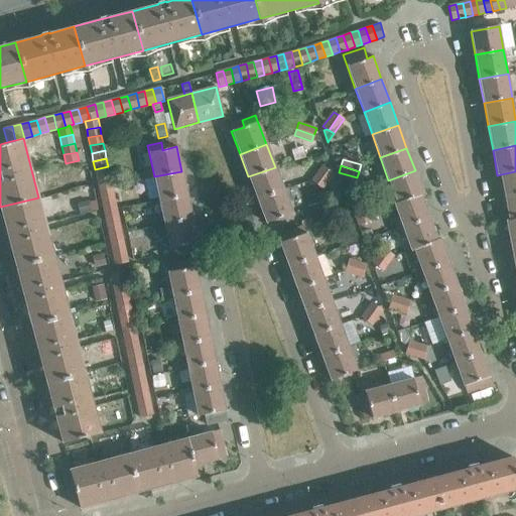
[(109,174),(108,166),(95,169),(96,177),(109,174)]
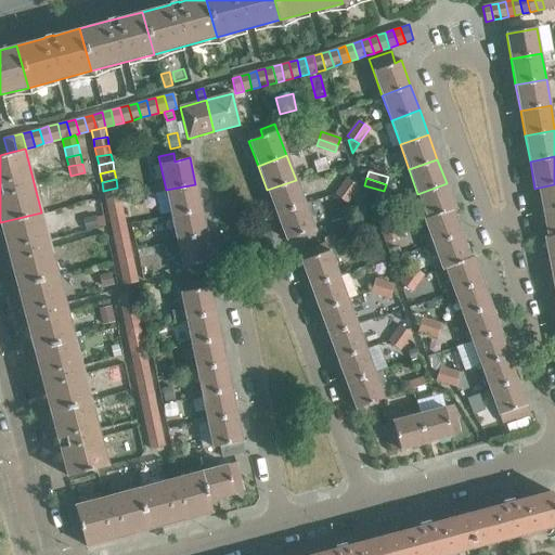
[(335,195),(340,199),(352,183),(346,179),(335,195)]
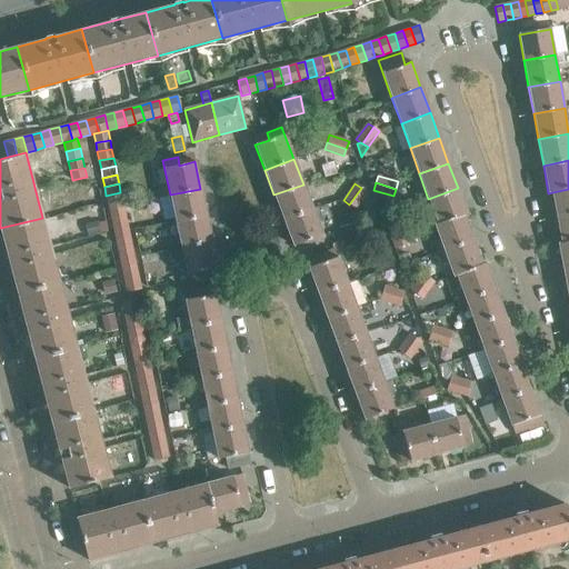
[(273,195),(283,220),(312,209),(303,185),(273,195)]
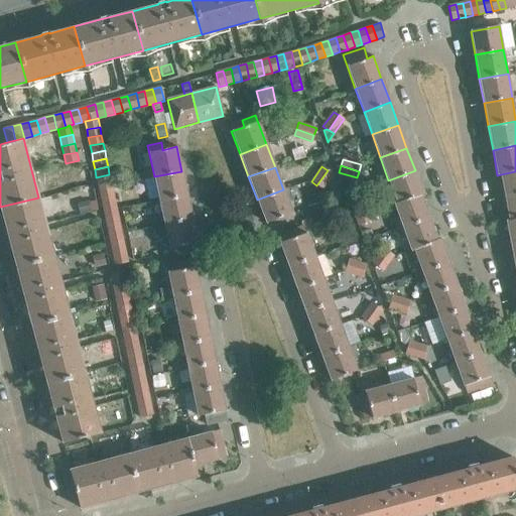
[(328,170),(316,185),(321,189),(333,174),(328,170)]
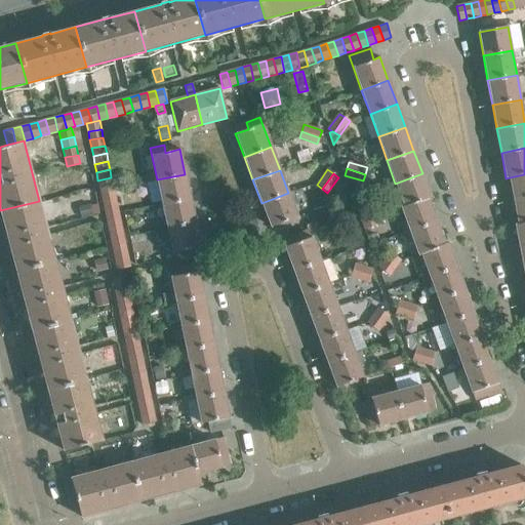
[(404,207),(428,199),(431,197),(422,173),(395,184),(404,207)]
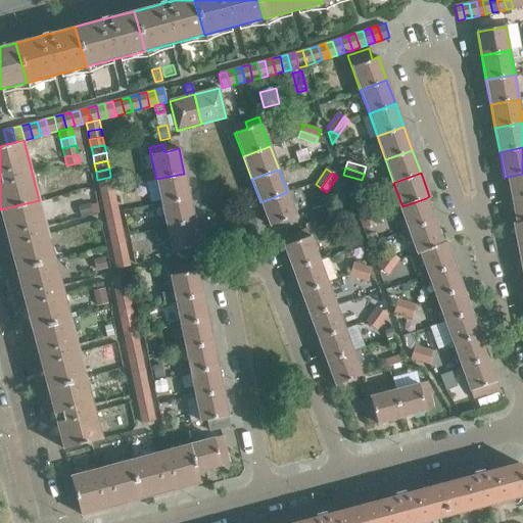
[(161,203),(189,197),(184,174),(156,179),(161,203)]
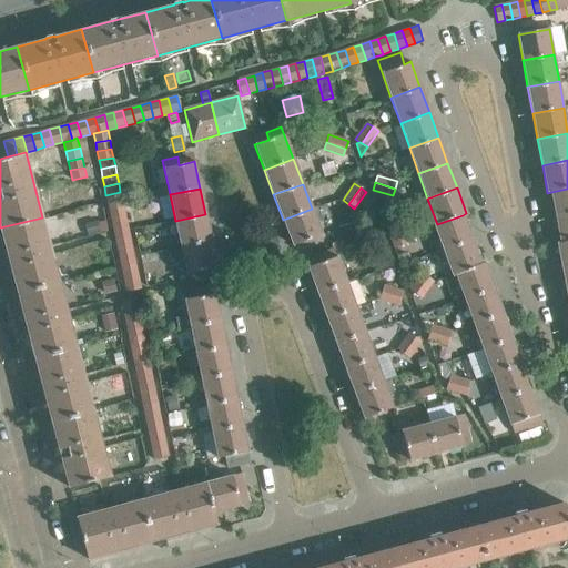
[(556,217),(567,215),(567,189),(551,192),(556,217)]
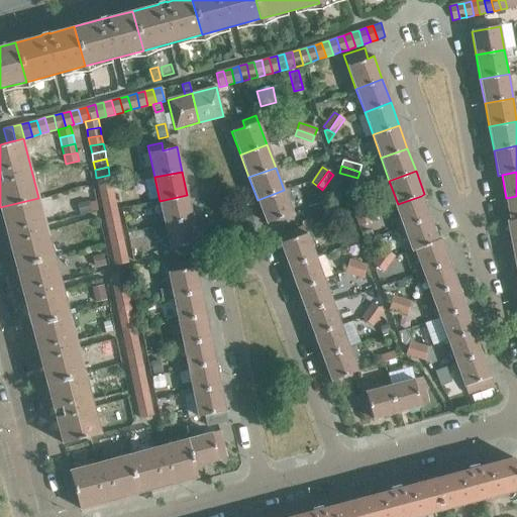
[(96,178),(98,186),(111,183),(109,175),(96,178)]
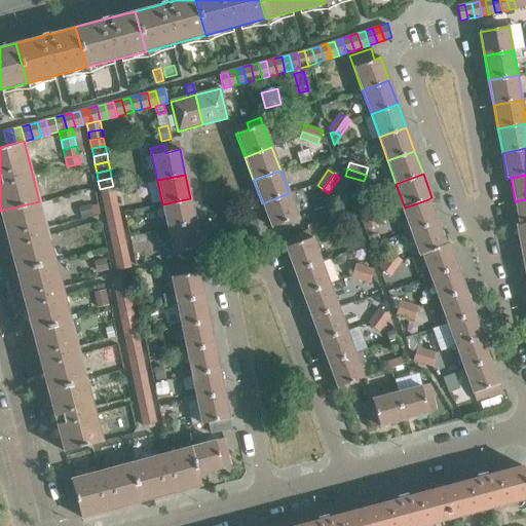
[(114,194),(113,186),(100,189),(102,197),(114,194)]
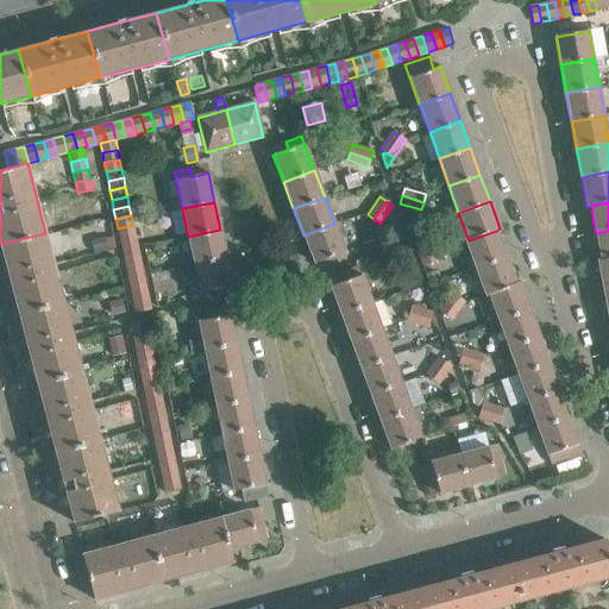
[(334,224),(303,236),(313,263),(344,251),(334,224)]
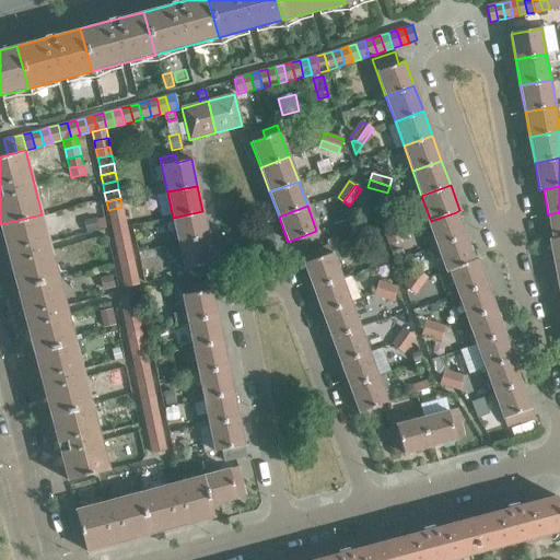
[(108,210),(109,219),(124,216),(121,207),(108,210)]
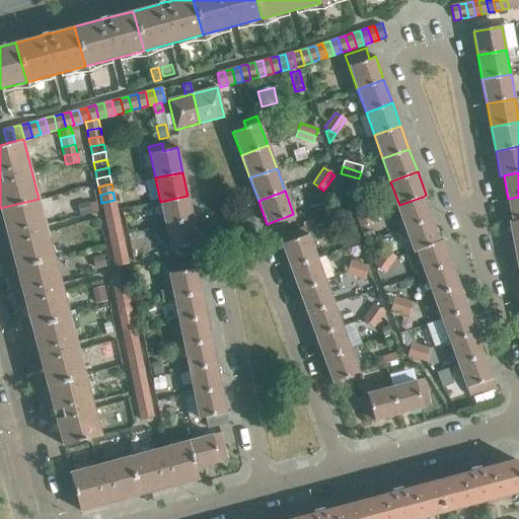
[(165,226),(194,221),(188,196),(160,202),(165,226)]
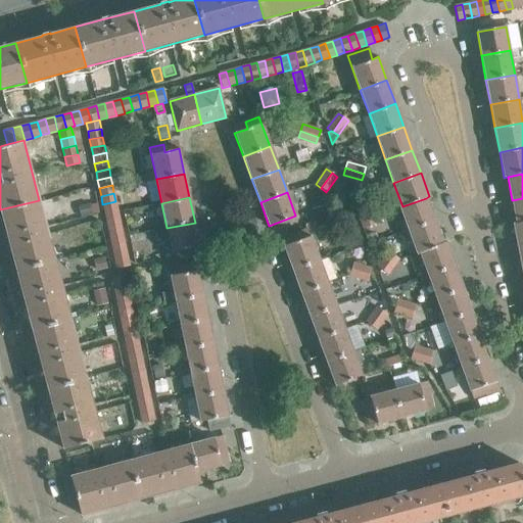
[(408,230),(434,221),(426,198),(402,206),(399,207),(408,230)]
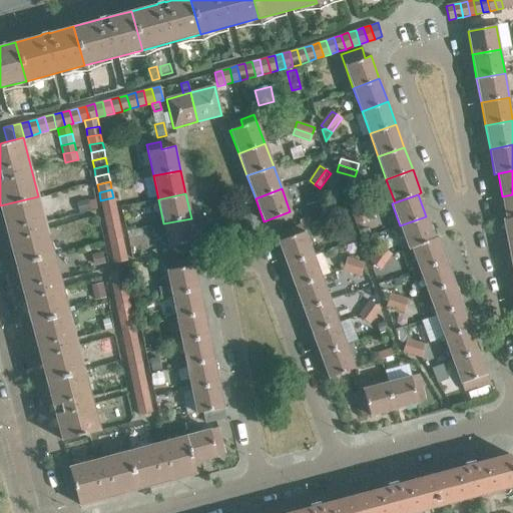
[(506,219),(512,217),(512,194),(502,196),(506,219)]
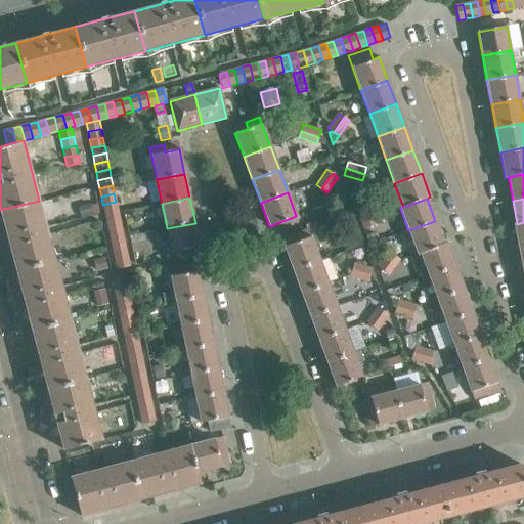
[(0,210),(15,270),(54,260),(39,201),(0,210)]
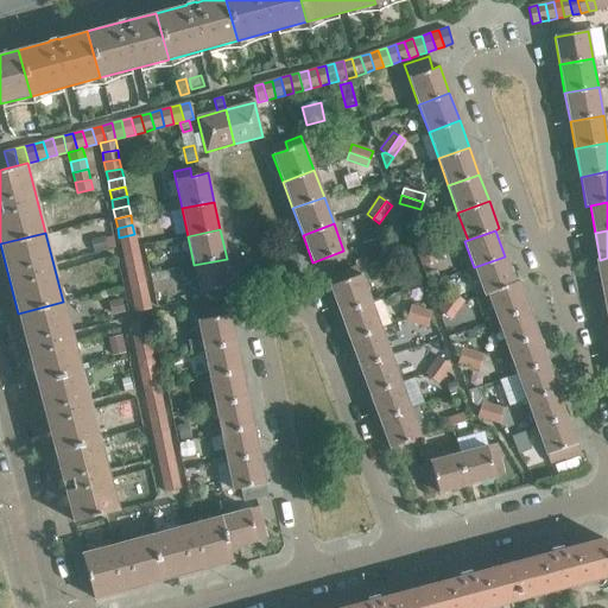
[(137,244),(134,234),(119,238),(121,247),(137,244)]
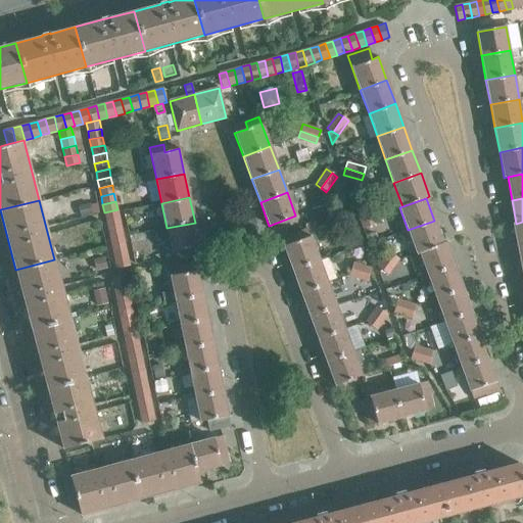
[(91,215),(89,205),(88,204),(80,206),(82,217),(91,215)]
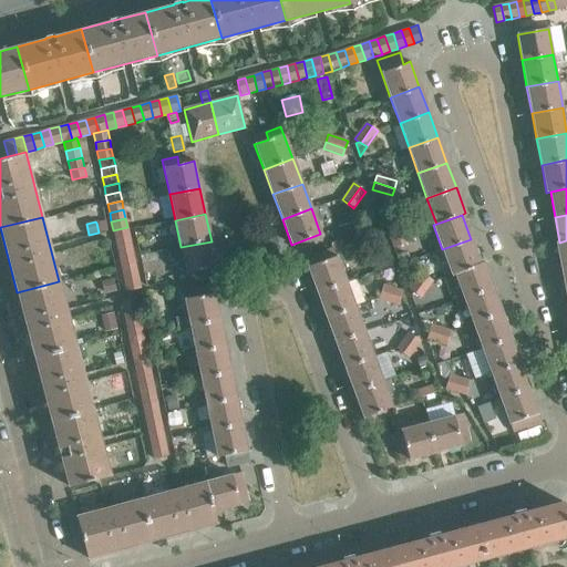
[(401,224),(394,226),(401,245),(408,243),(401,224)]
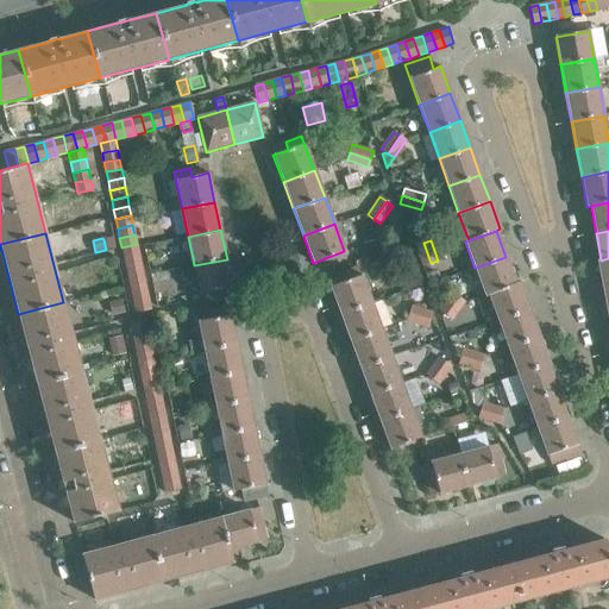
[(424,243),(415,245),(424,267),(431,263),(424,243)]
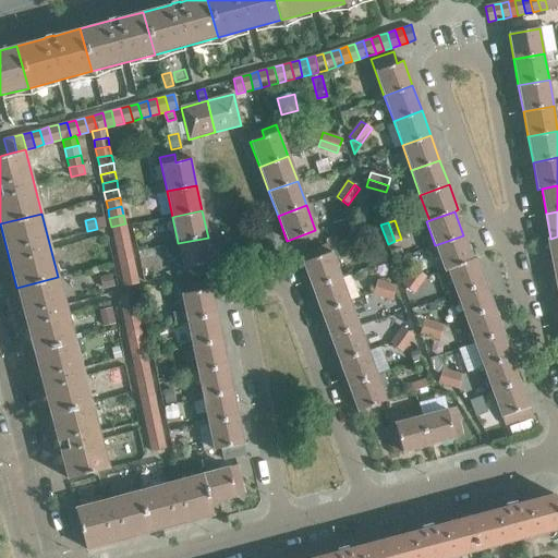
[(111,227),(112,235),(126,232),(125,223),(111,227)]
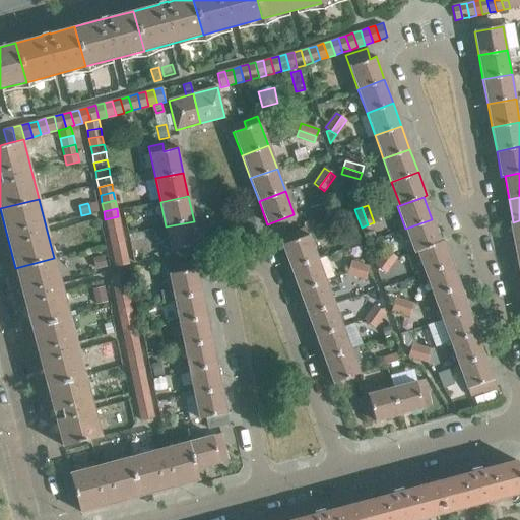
[(120,224),(118,216),(105,219),(107,226),(120,224)]
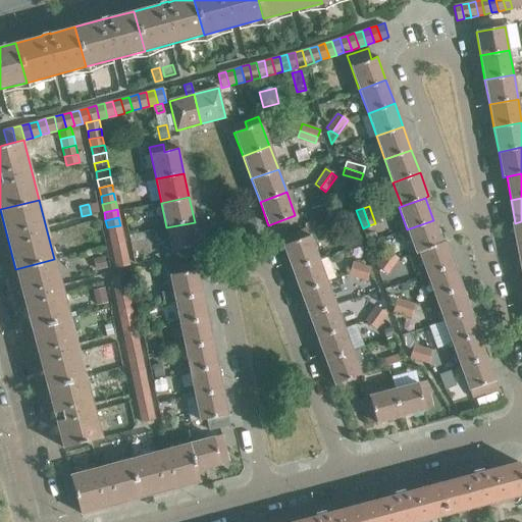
[(417,251),(441,242),(433,220),(407,229),(401,231),(402,233),(400,235),(407,255),(417,251)]
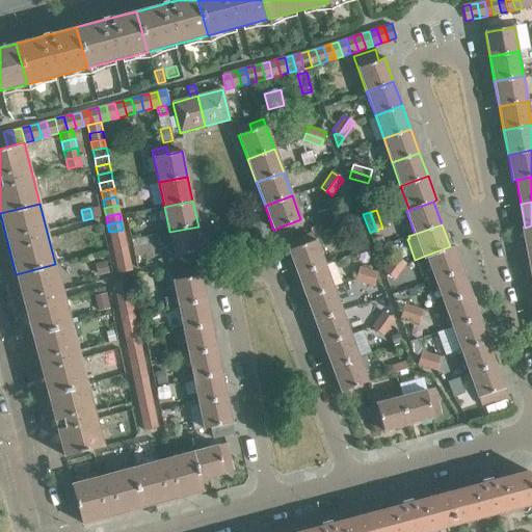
[(527,254),(531,253),(531,225),(525,228),(522,229),(527,254)]
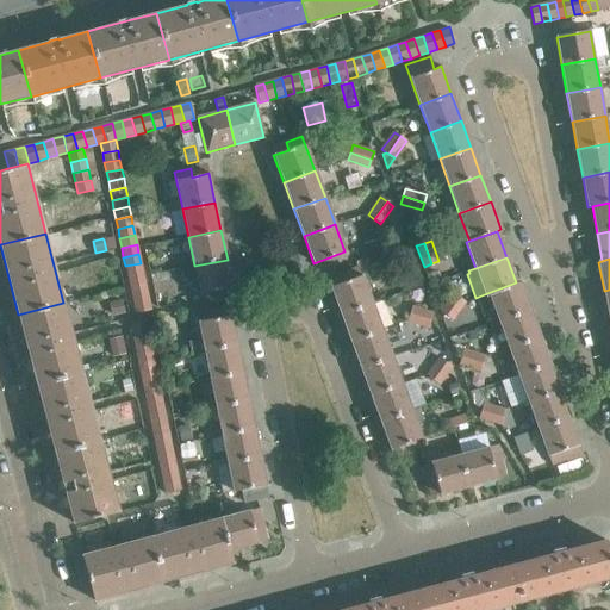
[(200,294),(231,288),(234,287),(228,260),(194,266),(200,294)]
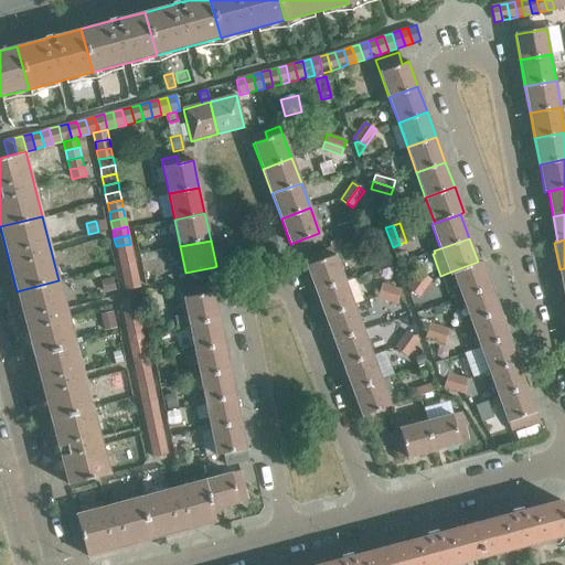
[(116,246),(118,255),(131,253),(130,244),(116,246)]
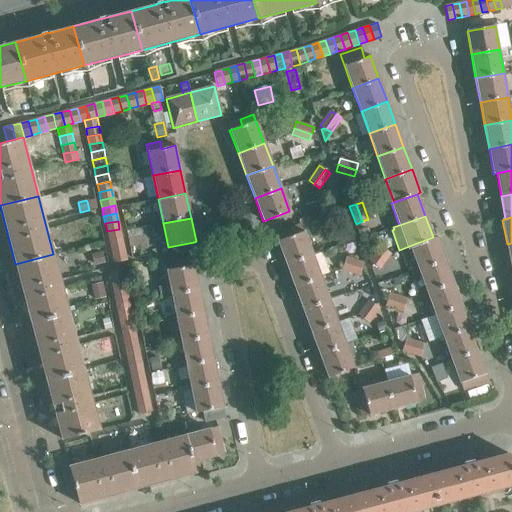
[(286,264),(312,254),(303,231),(300,223),(274,233),(277,241),(286,264)]
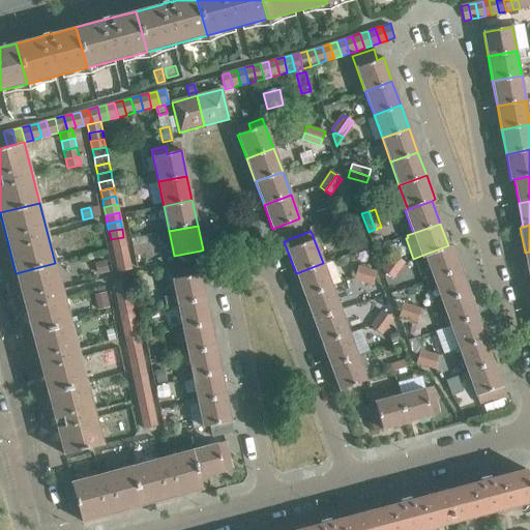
[(125,245),(123,237),(111,239),(112,247),(125,245)]
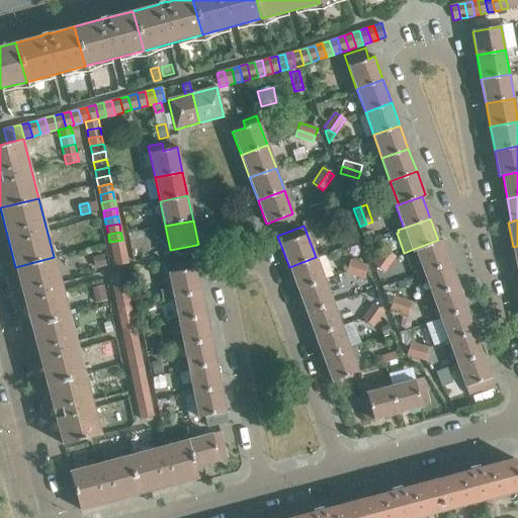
[(423,272),(449,262),(441,239),(438,240),(414,249),(423,272)]
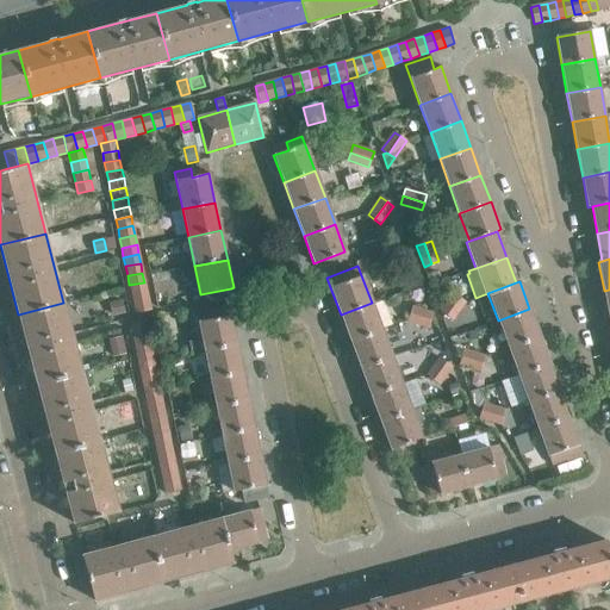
[(129,285),(131,294),(147,292),(144,282),(129,285)]
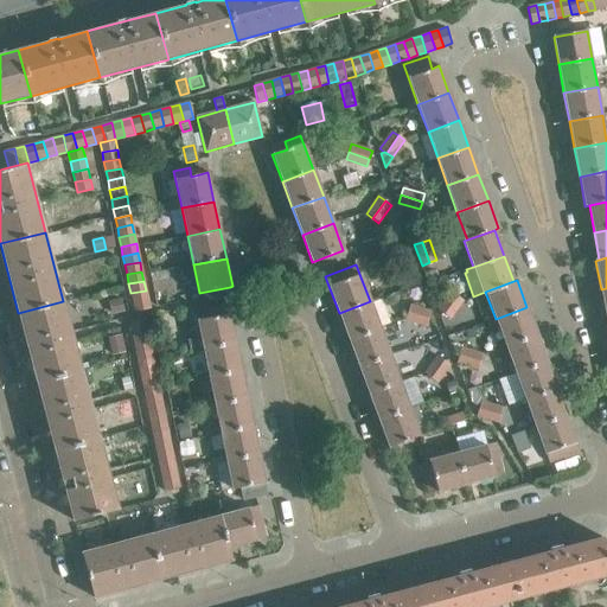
[(147,300),(146,291),(131,293),(133,302),(147,300)]
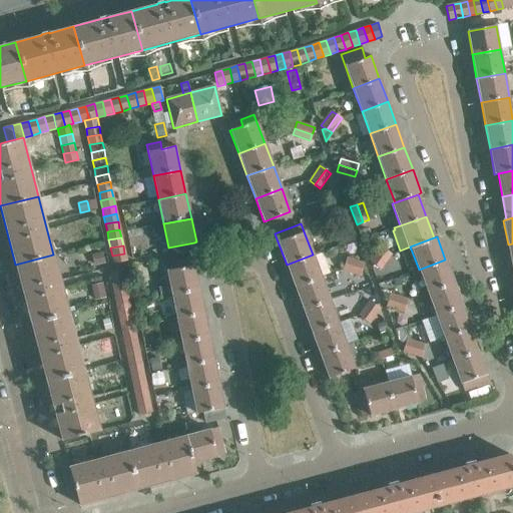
[(386,250),(381,246),(370,262),(375,266),(386,250)]
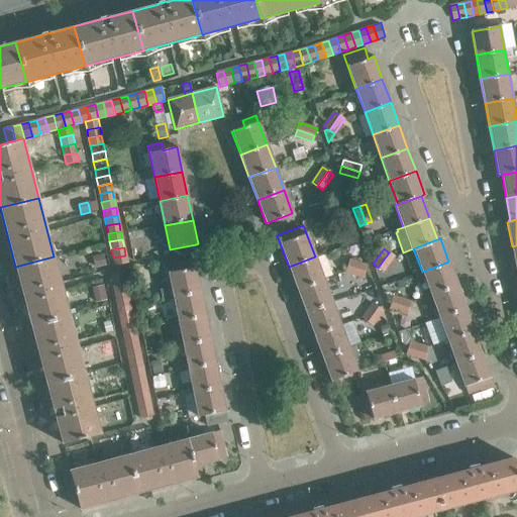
[(389,252),(378,268),(384,272),(395,256),(389,252)]
